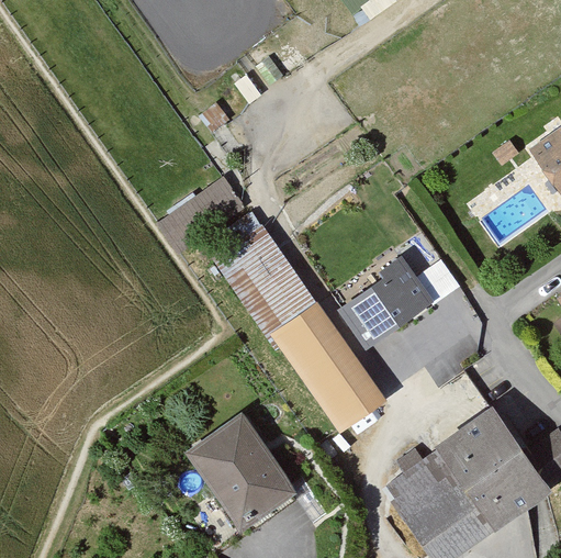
[(560,127),(527,151),(560,202),(560,127)]
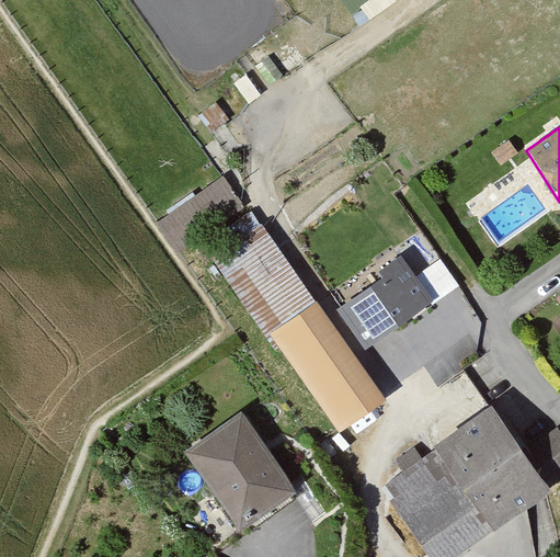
[(518,155),(509,141),(490,155),(500,168),(518,155)]
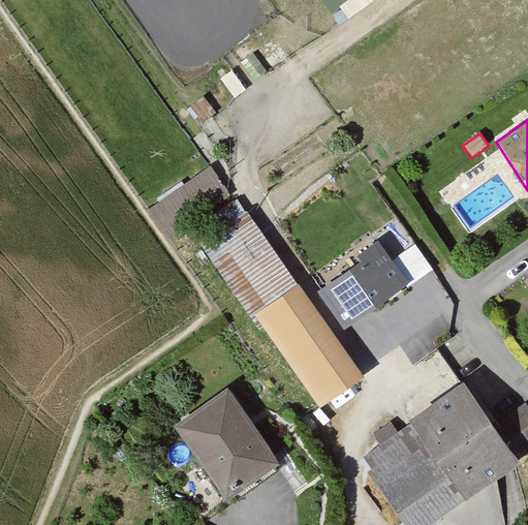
[(235,201),(212,165),(149,208),(172,239),(235,201)]
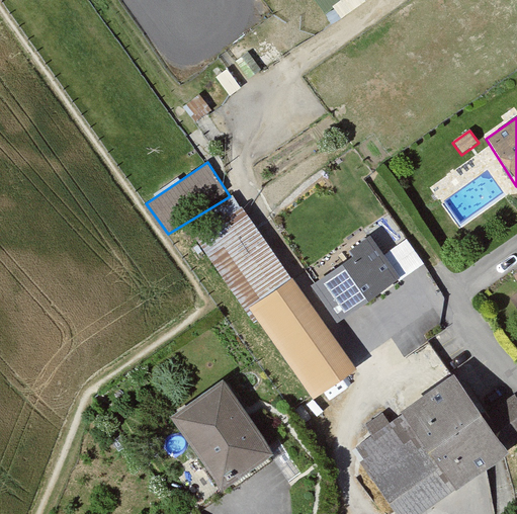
[(247,310),(290,277),(241,204),(196,235),(247,310)]
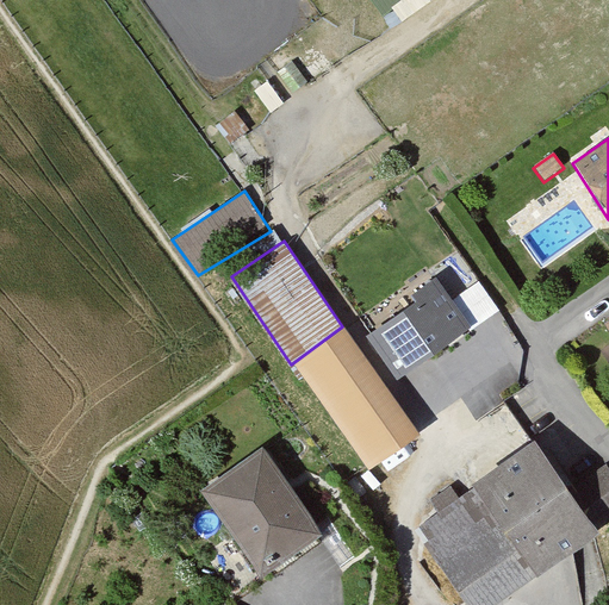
[(416,297),(370,329),(401,373),(470,325),(451,297),(436,274),(411,291),(416,297)]
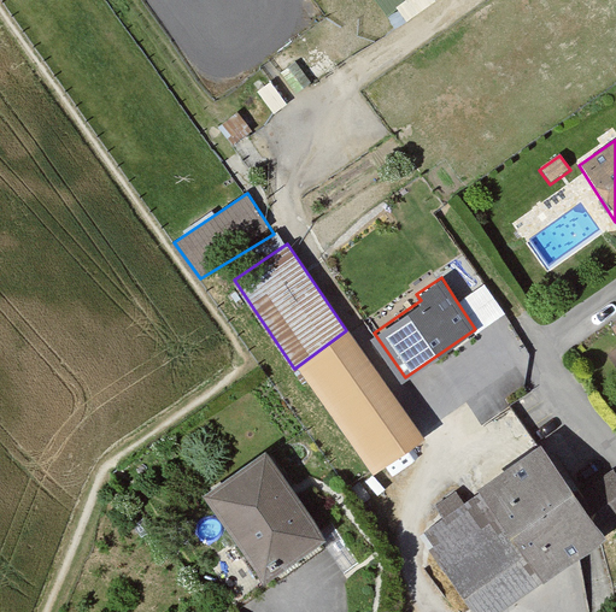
[(485,281),(456,300),(475,329),(504,310),(485,281)]
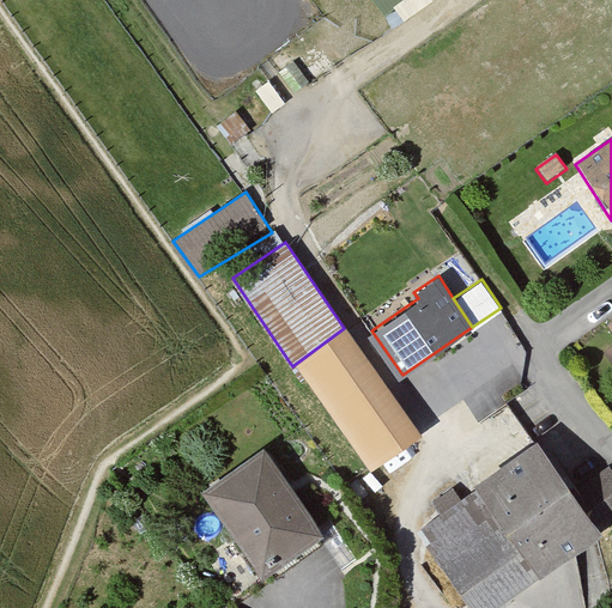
[(423,436),(344,328),(292,366),(371,474),(423,436)]
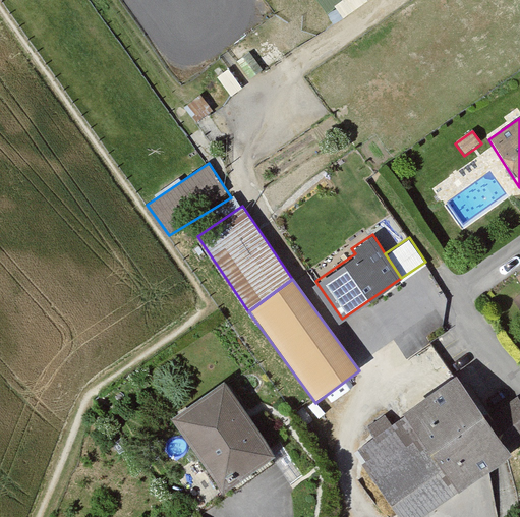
[(387,412),(364,427),(371,439),(353,451),(398,516),(424,516),(512,458),(507,452),(519,442),(519,396),(488,417),(459,376),(393,420),(387,412)]
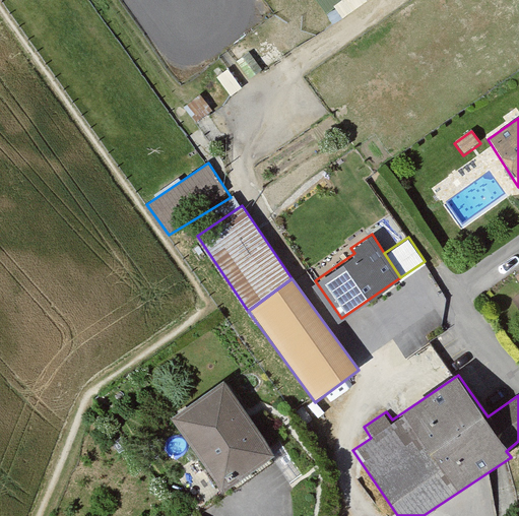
[(273,456),(222,383),(169,420),(220,493),(273,456)]
